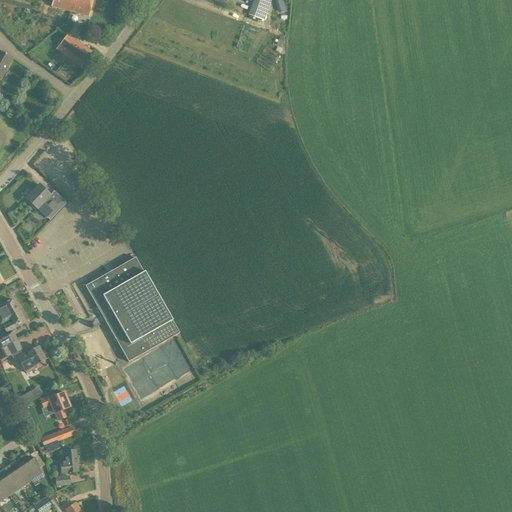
[(53,0),(51,6),(70,11),(72,0),(53,0)]
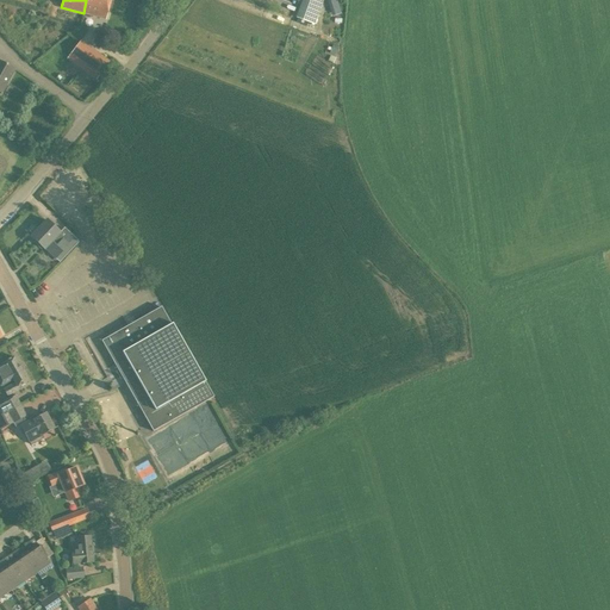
[(86,0),(83,13),(105,19),(110,0),(86,0)]
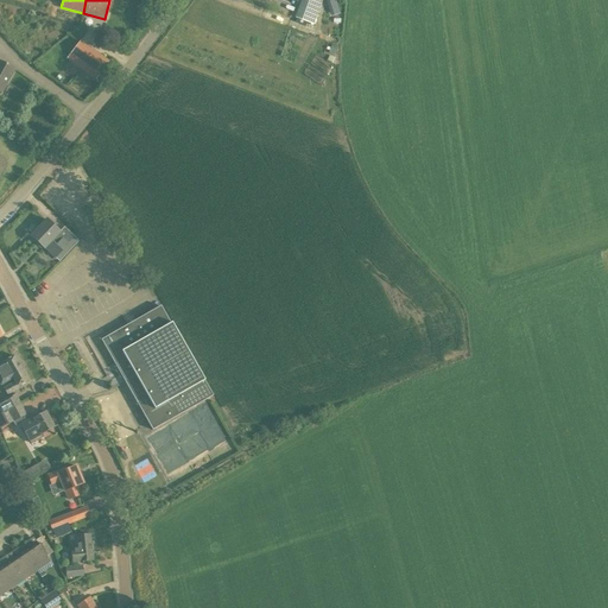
[(314,25),(322,0),(321,0),(301,0),(296,18),(314,25)]
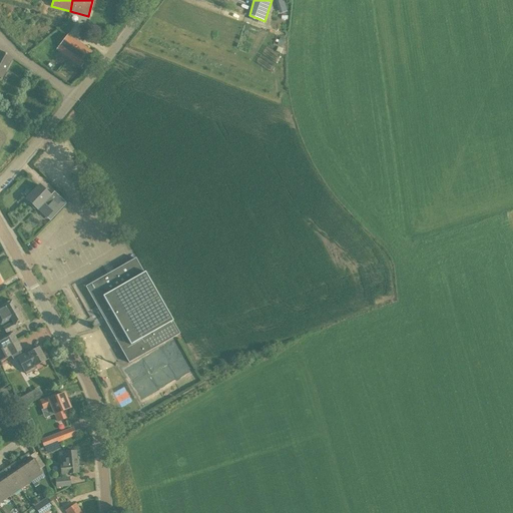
[(80,67),(92,52),(67,34),(55,49),(80,67)]
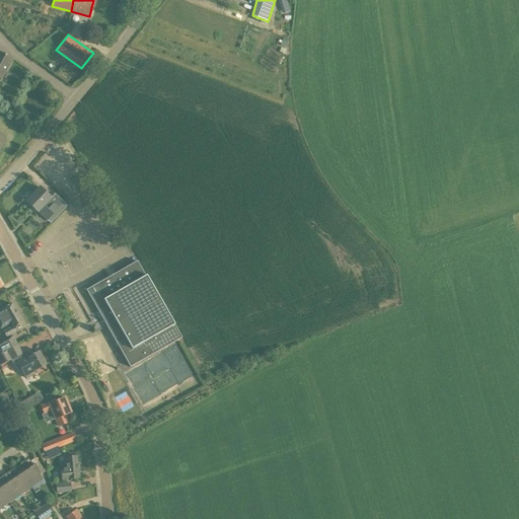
[(12,59),(0,52),(0,79),(1,80),(12,59)]
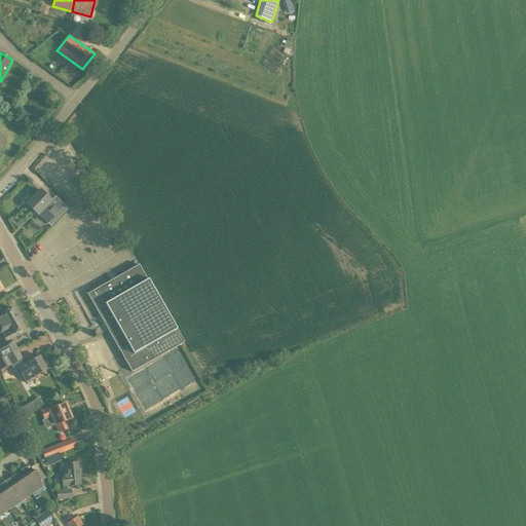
[(47,223),(59,212),(49,202),(51,200),(40,190),(26,204),(38,215),(47,223)]
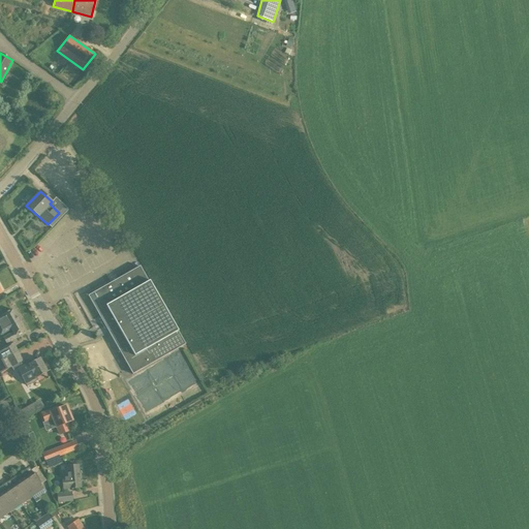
[(139,267),(88,296),(133,374),(184,345),(139,267)]
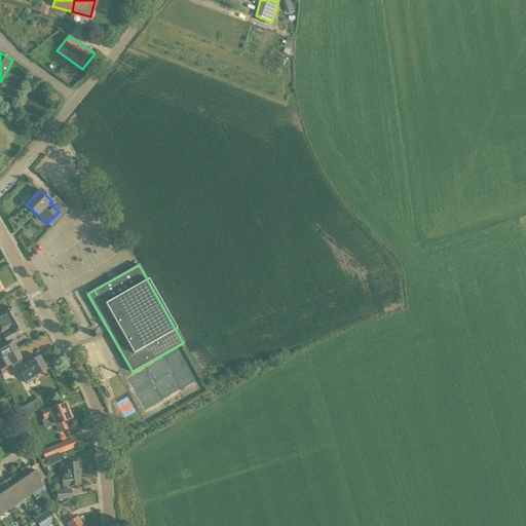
[(6,341),(16,336),(15,334),(24,330),(12,308),(3,313),(12,331),(3,336),(6,341)]
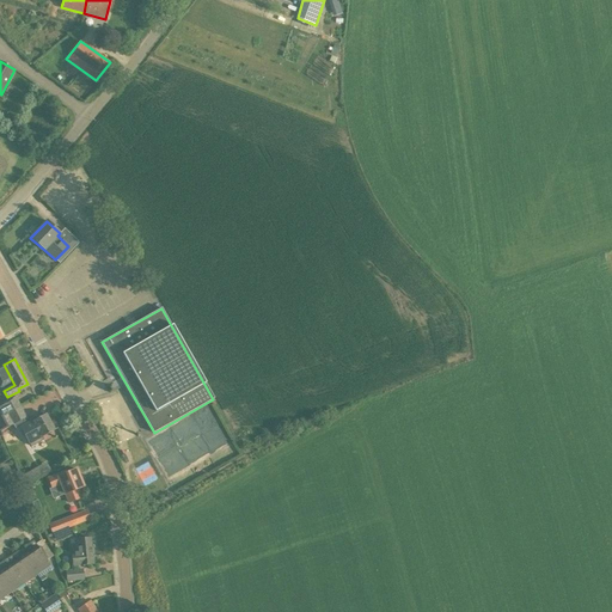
[(7,415),(13,424),(26,417),(20,407),(7,415)]
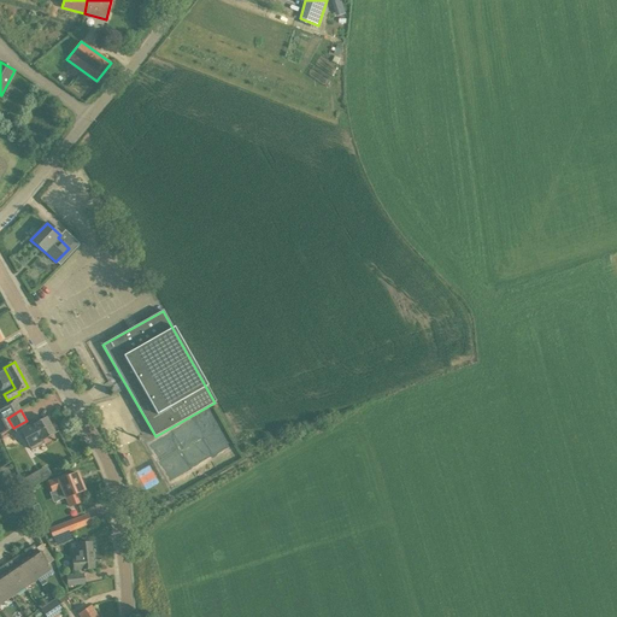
[(13,428),(7,418),(7,417),(0,422),(0,435),(13,428)]
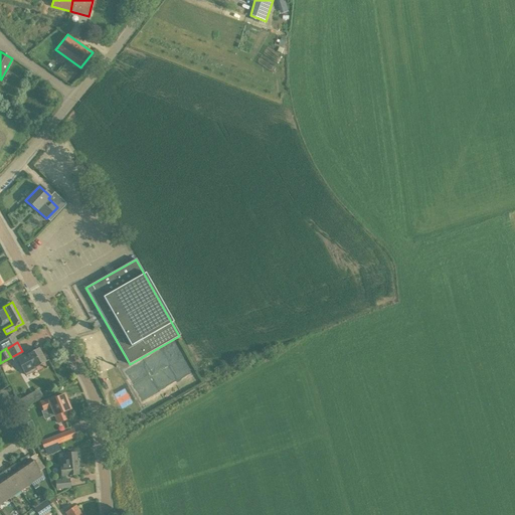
[(45,362),(38,348),(28,354),(27,353),(17,359),(25,374),(29,371),(30,373),(36,369),(35,367),(45,362)]
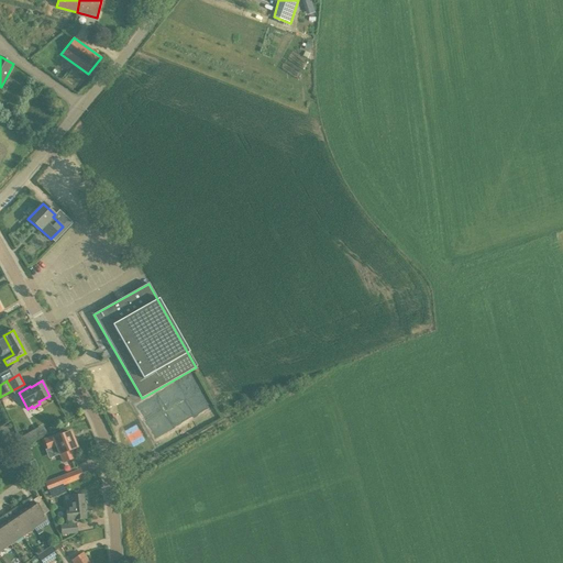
[(76,448),(70,432),(61,435),(59,433),(44,440),(48,449),(55,446),(59,455),(59,454),(63,463),(74,459),(70,450),(76,448)]
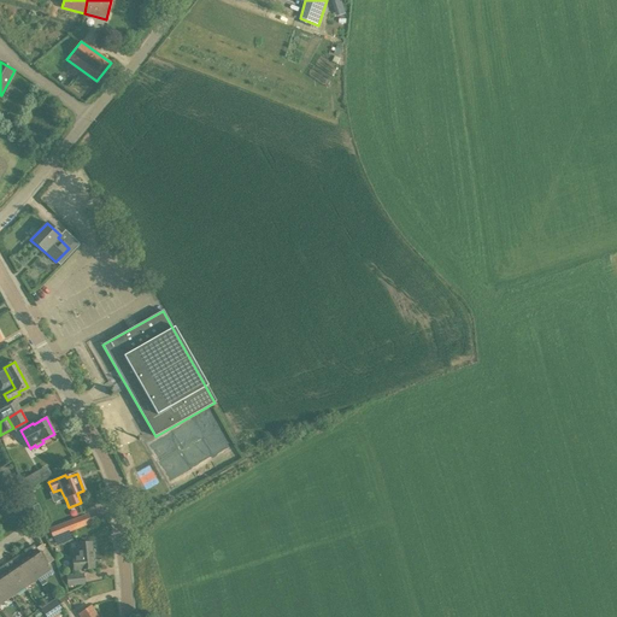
[(0,498),(13,489),(7,482),(0,486),(0,498)]
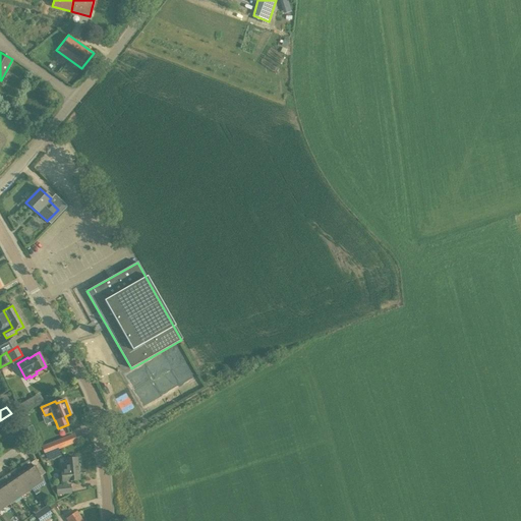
[(47,462),(58,457),(56,451),(76,443),(73,435),(41,447),(47,462)]
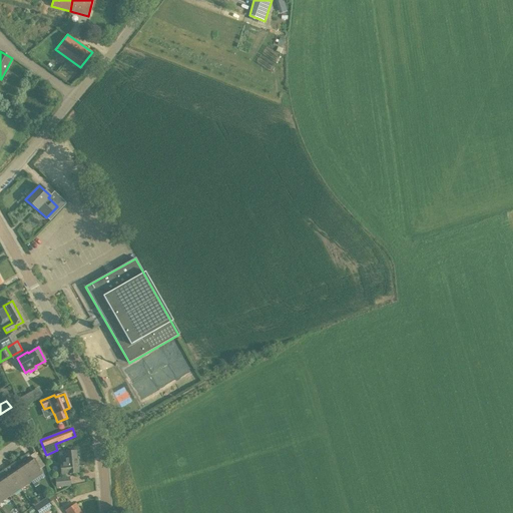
[(68,474),(77,473),(75,451),(60,452),(61,466),(60,466),(61,474),(68,473),(68,474)]
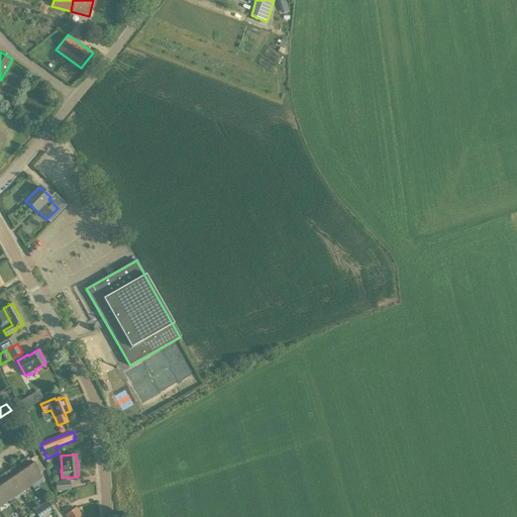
[(20,469),(31,486),(42,478),(39,473),(44,470),(35,455),(30,459),(28,456),(20,462),(23,467),(20,469)]
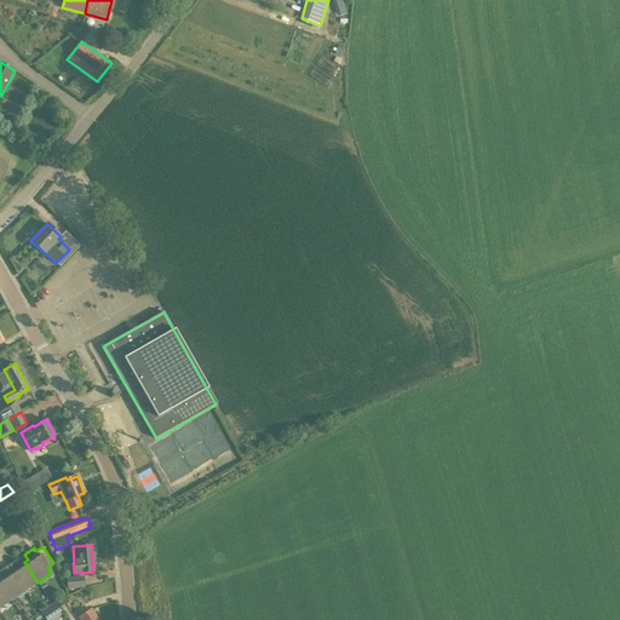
[(38,583),(24,562),(21,564),(17,558),(7,566),(24,591),(38,583)]
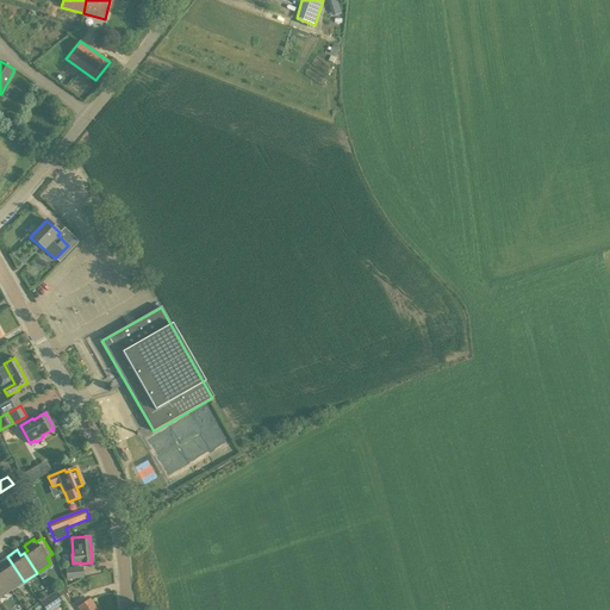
[(0,573),(11,591),(24,582),(7,556),(0,561),(0,566),(1,568),(0,568),(0,573)]
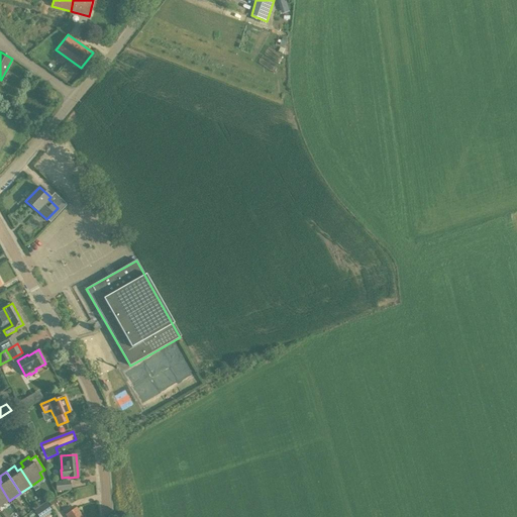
[(56,492),(71,490),(70,481),(55,482),(56,492)]
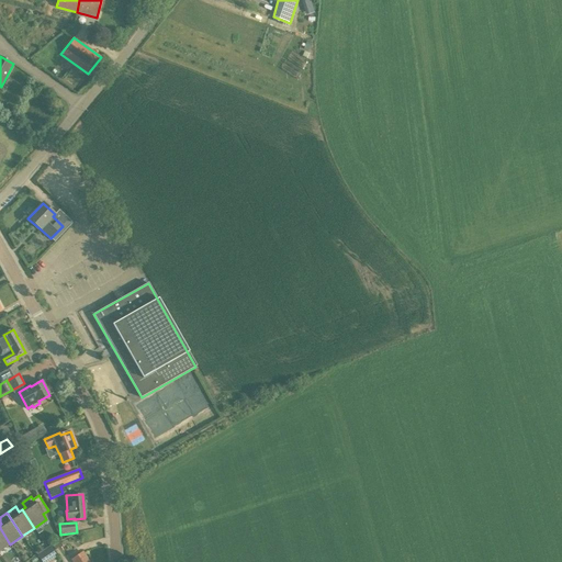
[(0,550),(10,544),(0,528),(0,550)]
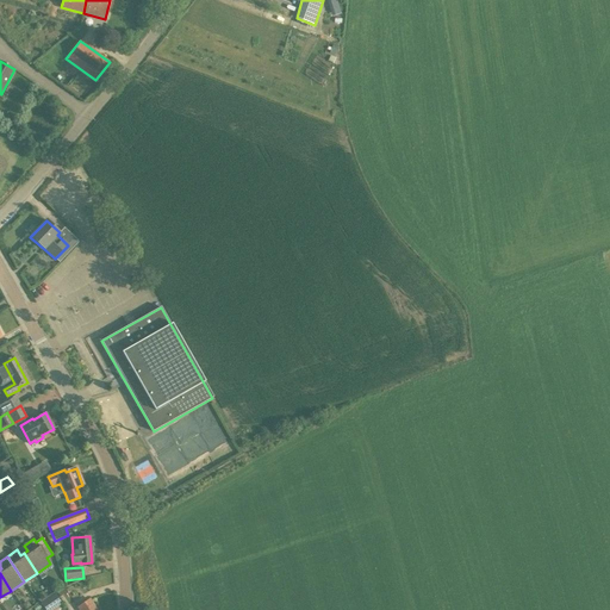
[(56,591),(42,602),(48,609),(54,609),(64,603),(56,591)]
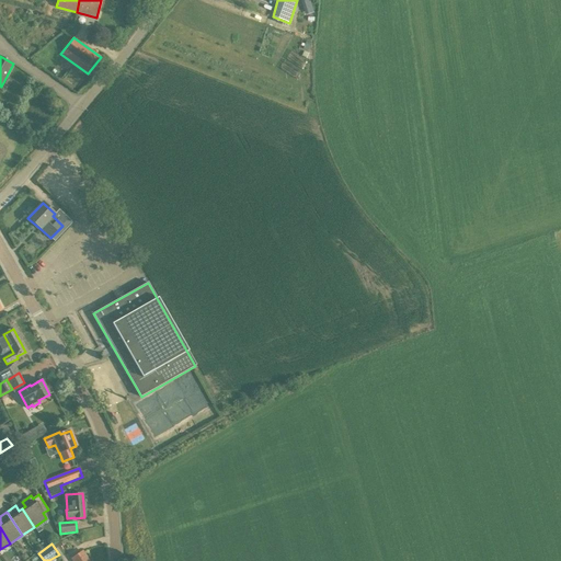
[(89,560),(82,551),(70,559),(71,560),(89,560)]
